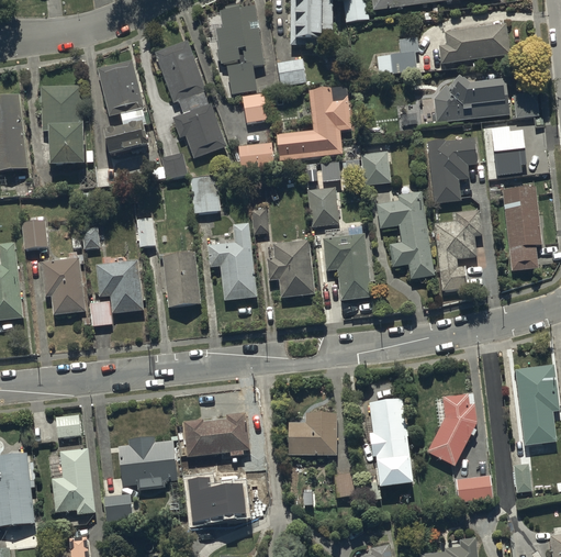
[(289,0),(290,46),(321,45),(321,32),(333,32),(332,0),(289,0)]
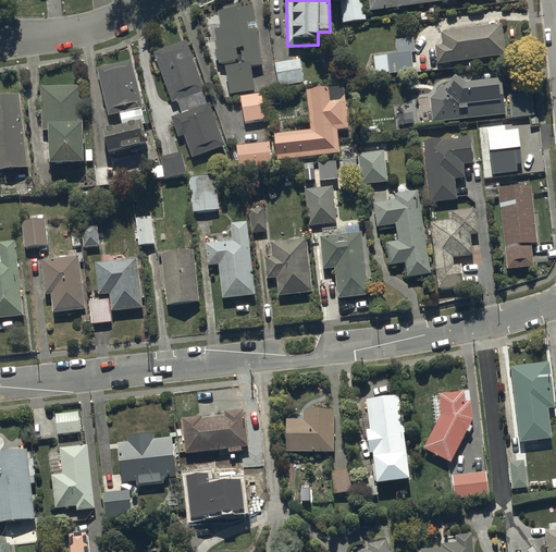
[(340,0),(342,19),(342,21),(365,19),(362,0),(340,0)]
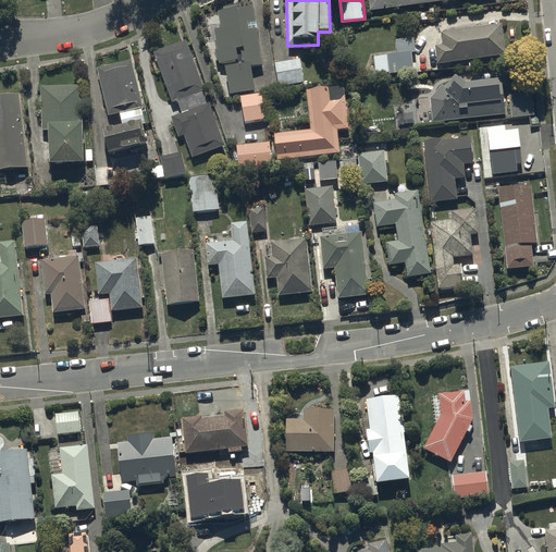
[(368,0),(369,10),(444,0),(368,0)]
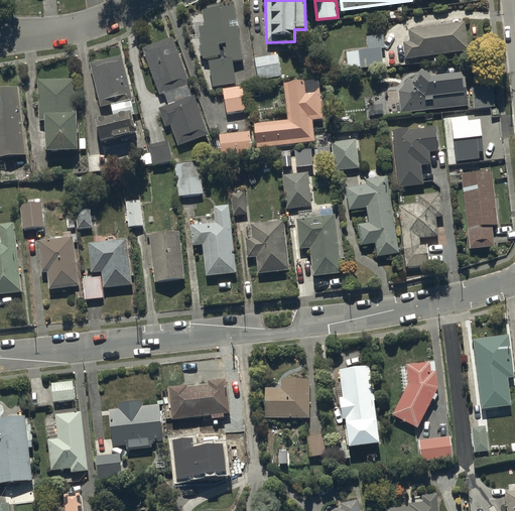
[(233,6),(202,10),(204,26),(198,26),(201,45),(198,45),(199,56),(203,55),(203,58),(208,57),(212,86),(234,83),(231,60),(242,59),(237,26),(230,27),(229,20),(235,19),(233,6)]
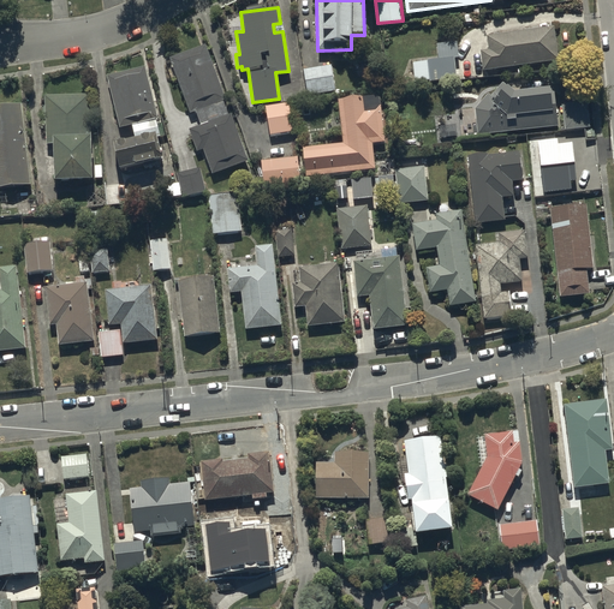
[(486,34),(488,48),(480,49),(482,69),(558,59),(553,25),(486,34)]
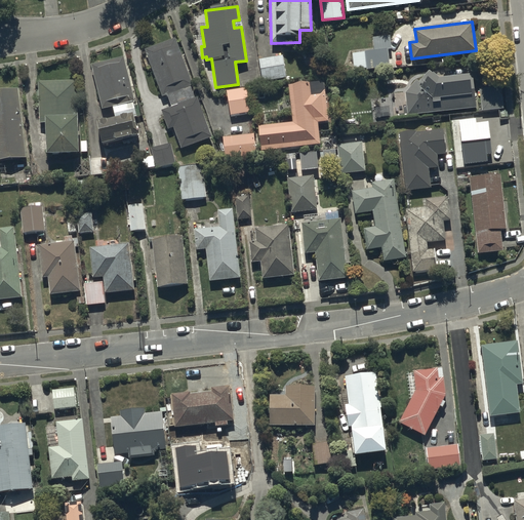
[(373,50),(352,52),(353,69),(365,68),(366,69),(388,67),(387,48),(391,48),(390,41),(392,41),(391,34),(372,36),(373,50)]
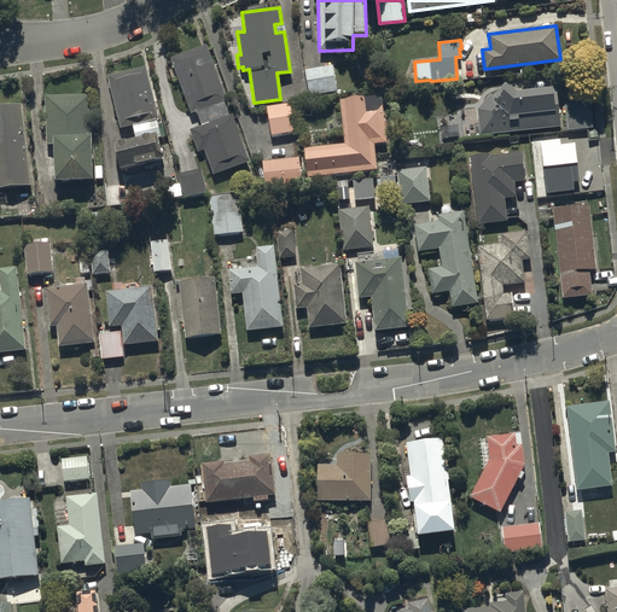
[(201,124),(228,115),(223,99),(225,99),(205,45),(166,58),(172,76),(176,75),(190,112),(196,111),(201,124)]
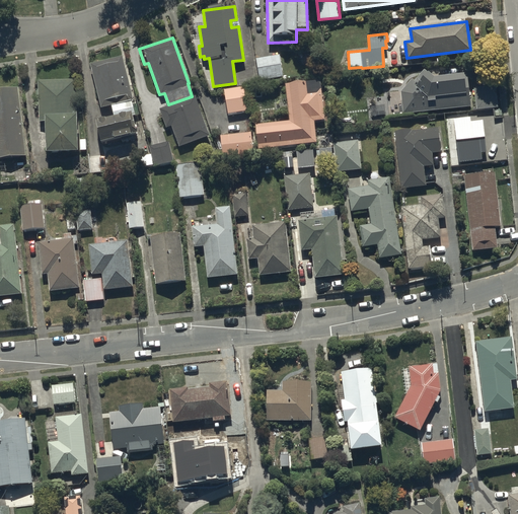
[(280,51),(255,55),(259,76),(283,74),(280,51)]
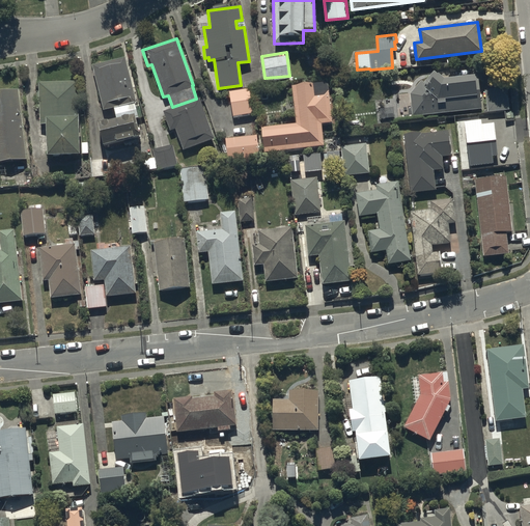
[(117,121),(134,116),(136,115),(133,102),(135,101),(124,57),(91,65),(103,110),(114,107),(117,121)]
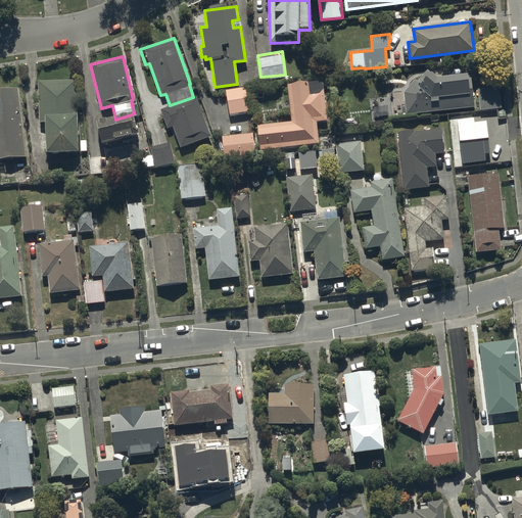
[(404,92),(405,114),(474,106),(470,75),(437,79),(427,69),(417,81),(415,79),(404,92)]
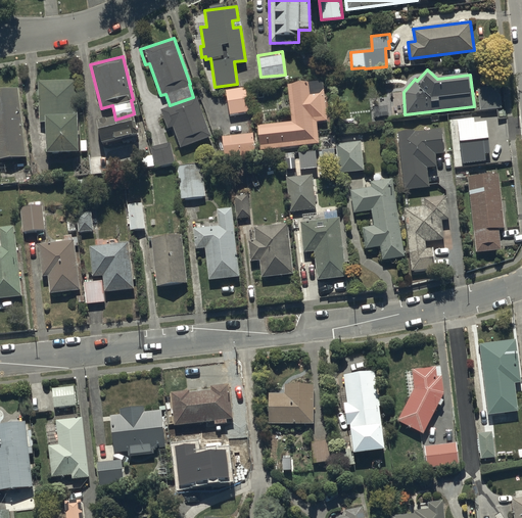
[(290,118),(256,121),(259,147),(319,141),(317,116),(327,115),(323,76),(286,80),(290,118)]
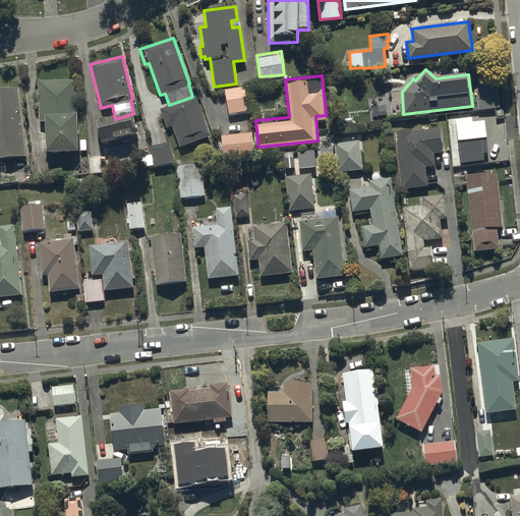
[(77,155),(75,79),(37,79),(38,121),(45,122),(45,154),(77,155)]
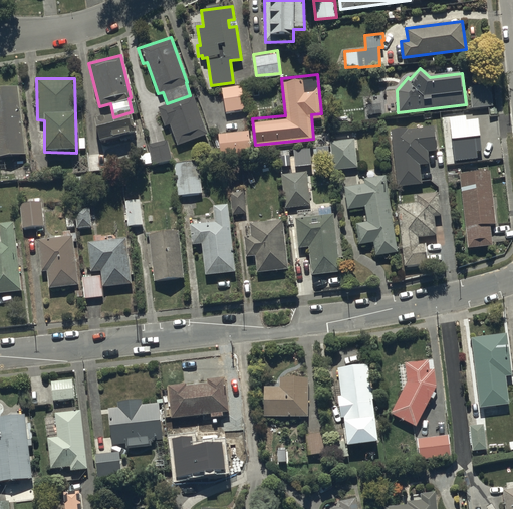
[(243,81),(222,84),(225,108),(246,105),(243,81)]
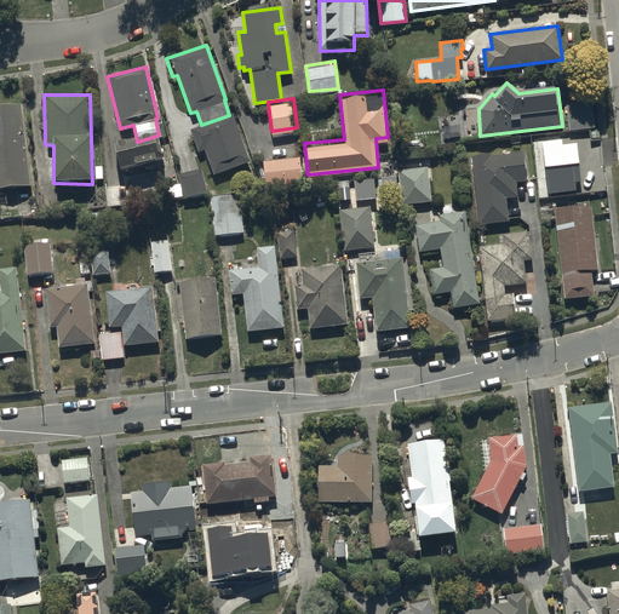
[(21,99),(0,102),(0,183),(29,181),(21,99)]
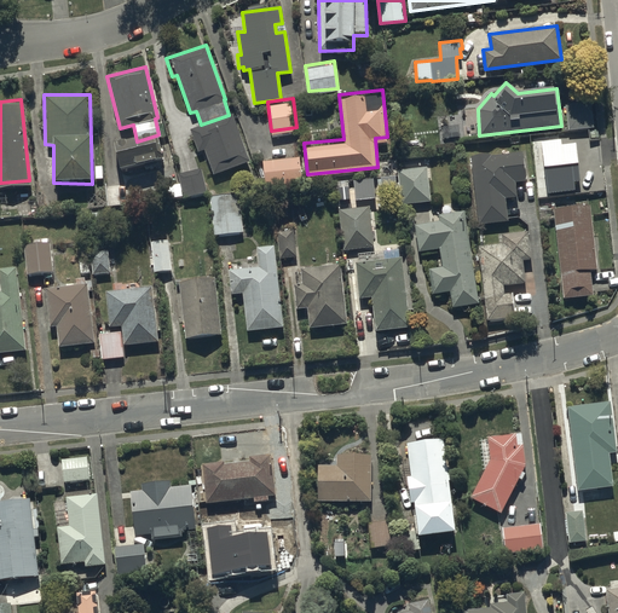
[(591,100),(565,102),(567,129),(594,127),(591,100)]
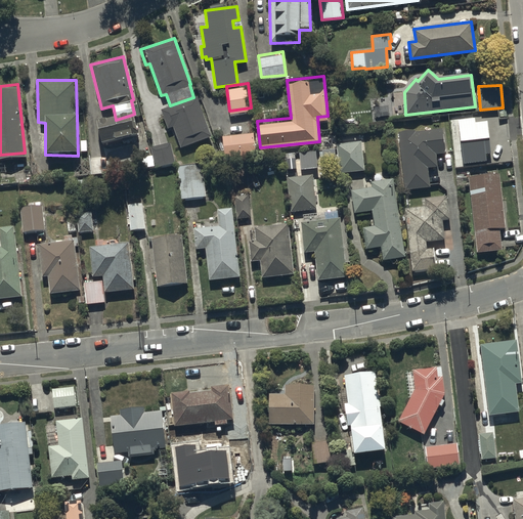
[(193,97),(170,105),(160,110),(166,128),(172,126),(179,146),(210,136),(195,96),(193,97)]
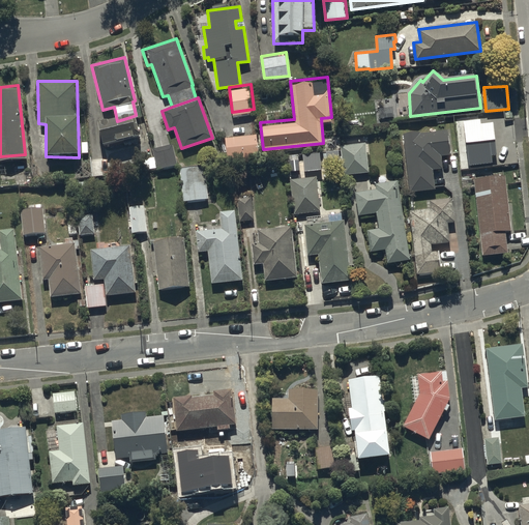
[(134,116),(117,121),(97,125),(103,147),(139,139),(134,116)]
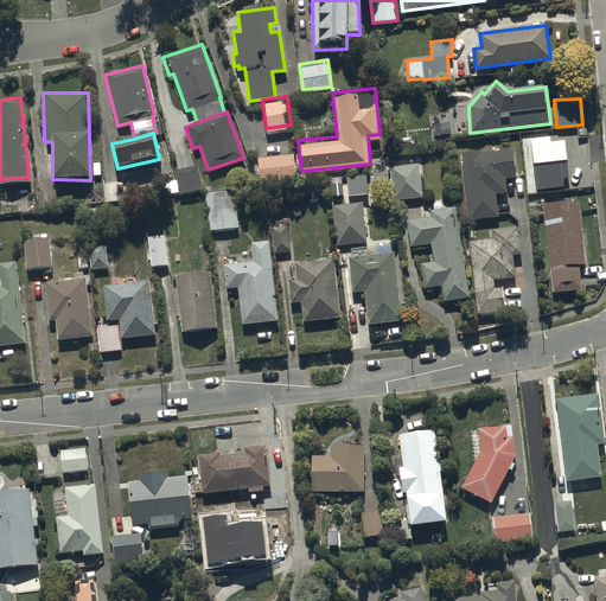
[(470,219),(498,216),(496,193),(509,192),(506,178),(515,177),(511,148),(461,153),(470,219)]
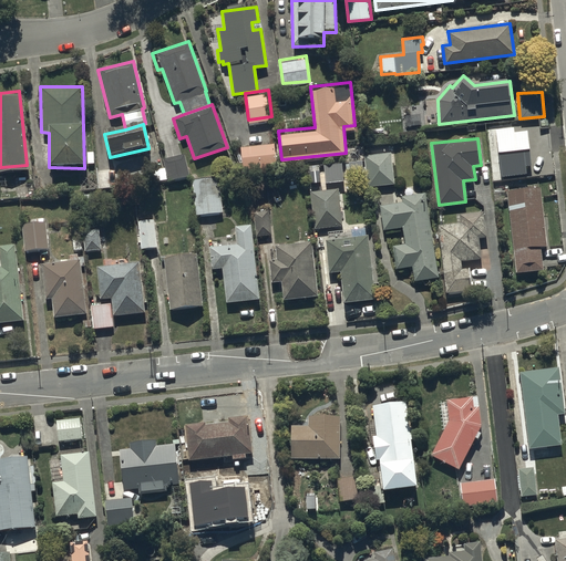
[(274,143),(240,146),(243,169),(276,166),(274,143)]
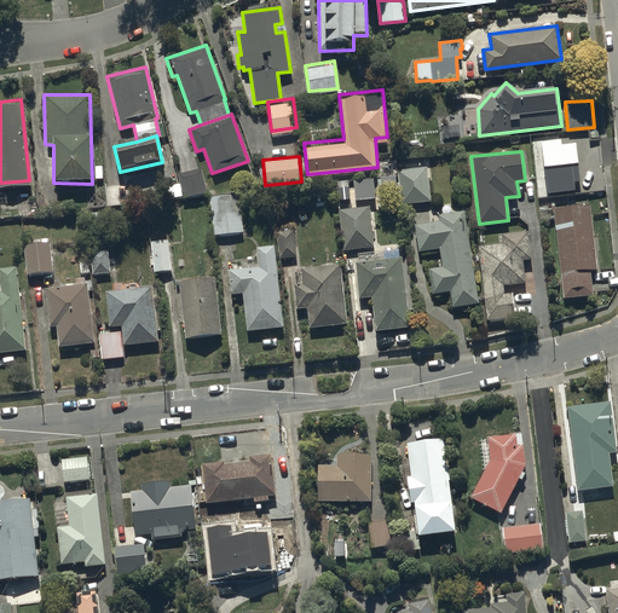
[(201,165),(177,171),(182,192),(207,186),(201,165)]
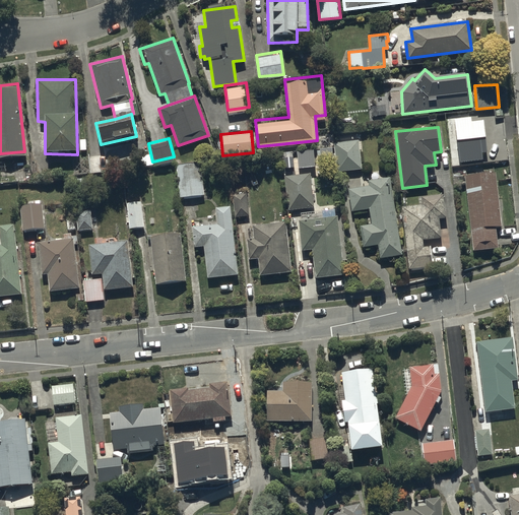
[(359,139),(335,141),(337,171),(362,169),(359,139)]
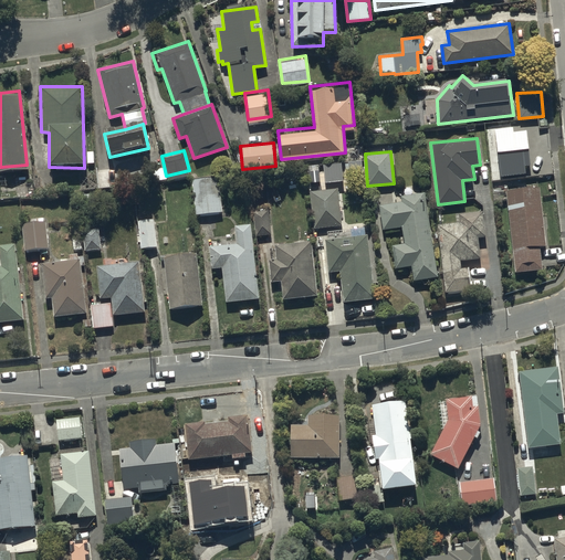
[(114,164),(95,166),(97,188),(117,186),(114,164)]
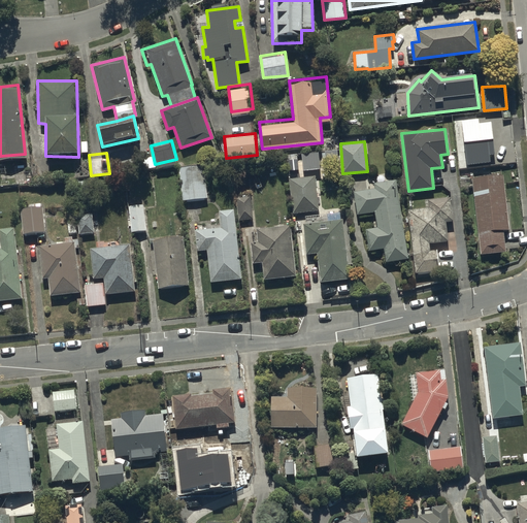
[(203,164),(185,166),(188,199),(207,197),(203,164)]
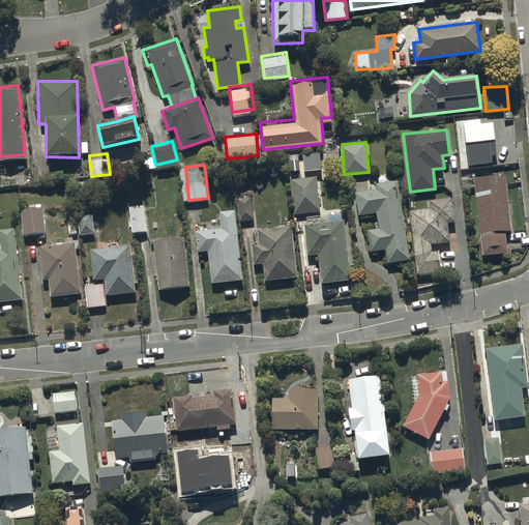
[(317,175),(290,178),(294,213),(321,210),(317,175)]
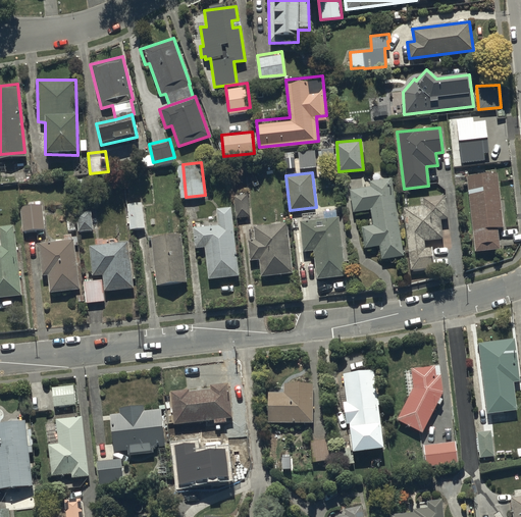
[(499,172),(468,175),(476,251),(501,248),(499,228),(505,227),(499,172)]
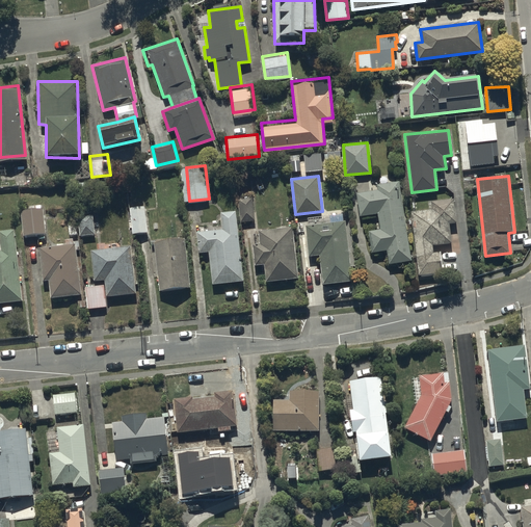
[(387,251),(389,264),(412,261),(399,181),(376,184),(377,189),(355,193),(360,216),(378,213),(380,229),(368,231),(372,253),(387,251)]
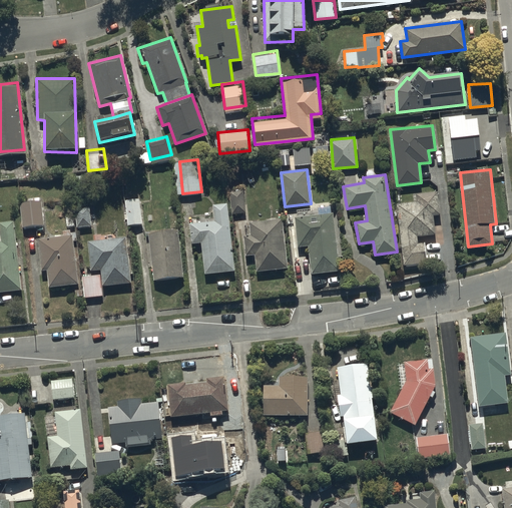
[(243,189),(229,191),(232,212),(245,211),(243,189)]
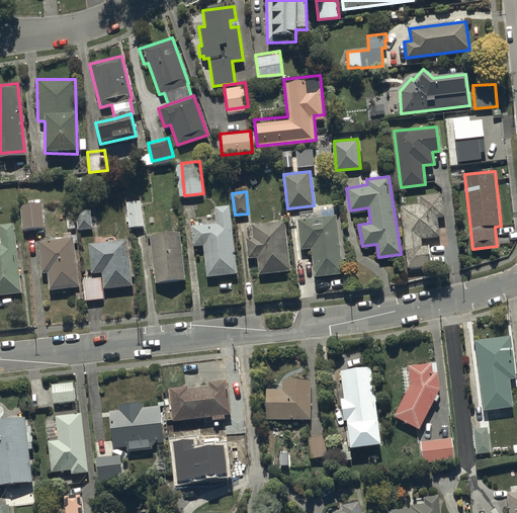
[(432,264),(429,244),(423,245),(422,239),(440,237),(438,217),(445,216),(442,193),(420,196),(421,203),(401,205),(408,267),(432,264)]
